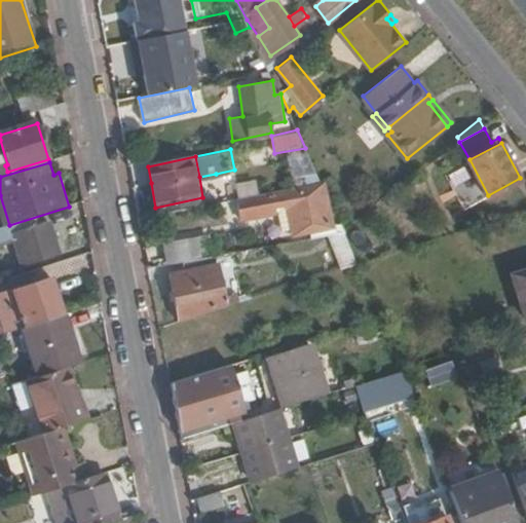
[(286,188),(315,182),(314,169),(283,175),(286,188)]
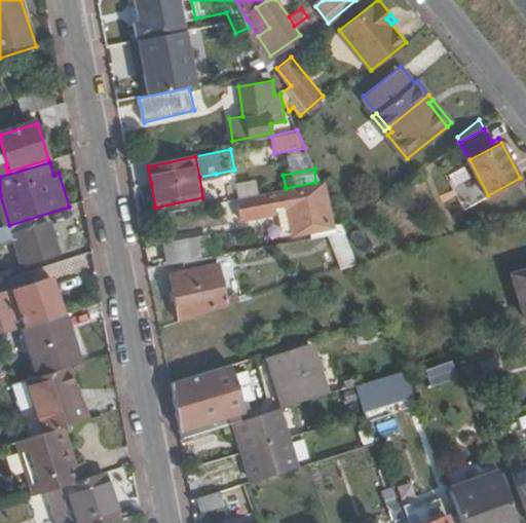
[(199,177),(202,197),(220,194),(216,174),(199,177)]
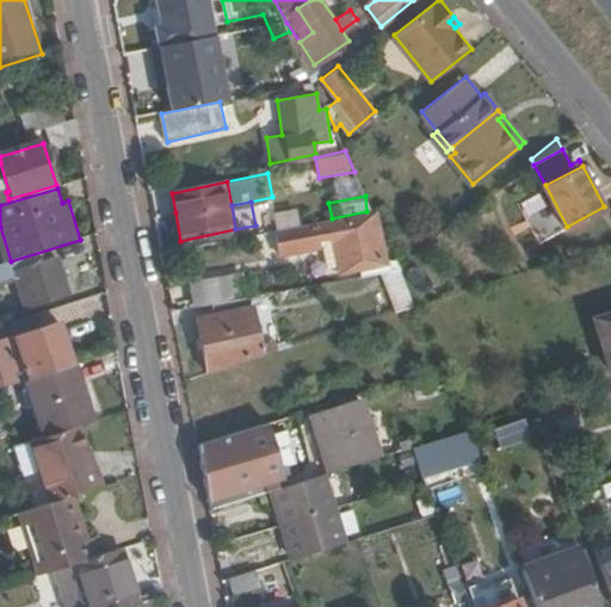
[(332,218),(276,230),(281,253),(321,245),(327,271),(339,268),(340,277),(389,265),(383,233),(372,210),(366,211),(332,218)]
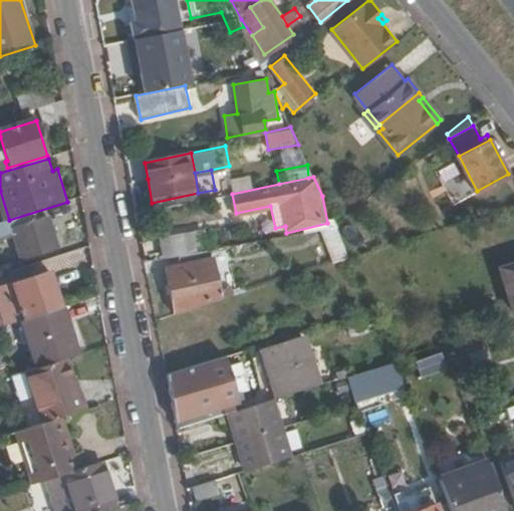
[(23,257),(57,247),(48,219),(27,225),(25,217),(0,224),(0,236),(15,232),(23,257)]
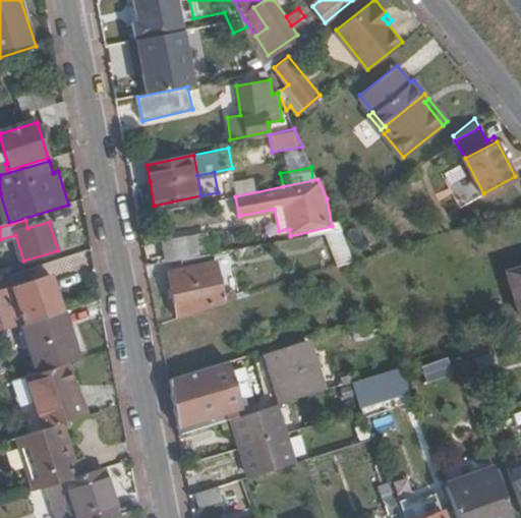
[(355,261),(340,228),(324,232),(339,266),(355,261)]
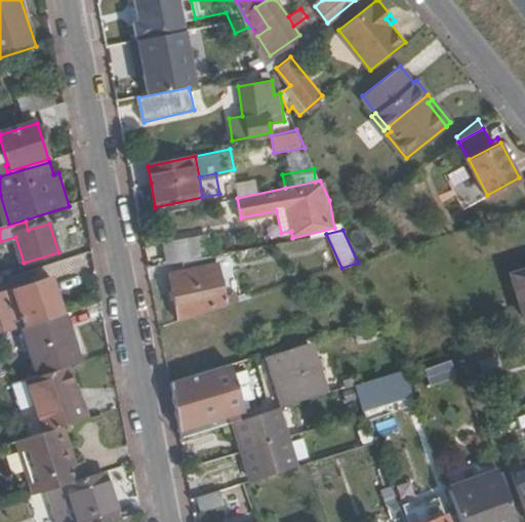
[(169,265),(213,255),(208,233),(164,242),(169,265)]
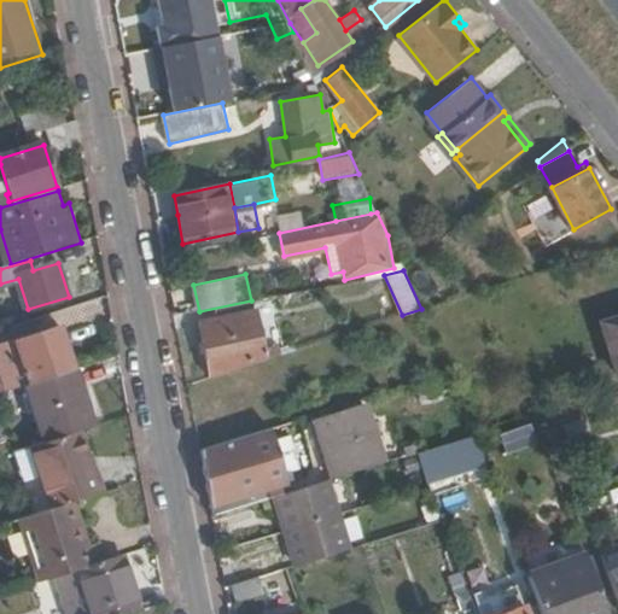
[(209,380),(268,361),(257,308),(197,322),(209,380)]
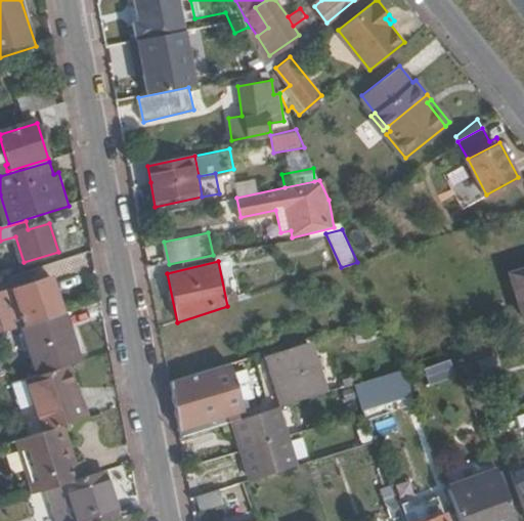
[(523,270),(510,275),(523,322),(523,321),(523,270)]
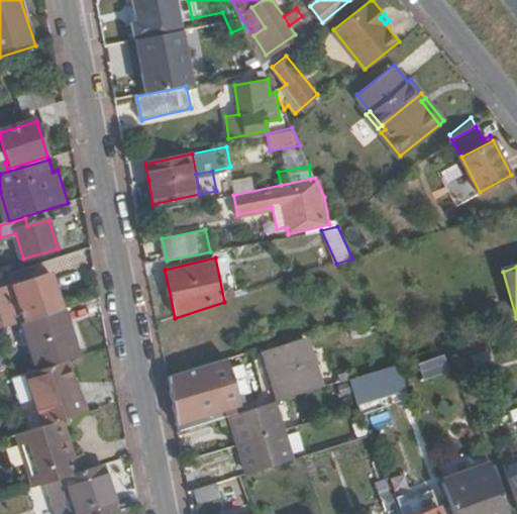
[(20,310),(24,321),(63,309),(52,274),(13,285),(20,310)]
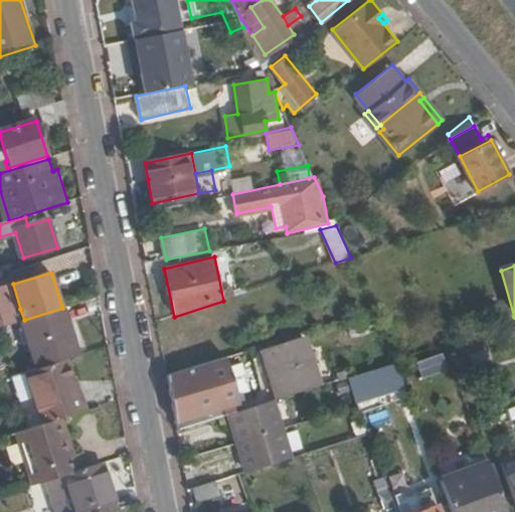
[(62,308),(24,320),(37,369),(66,360),(80,355),(68,306),(62,308)]
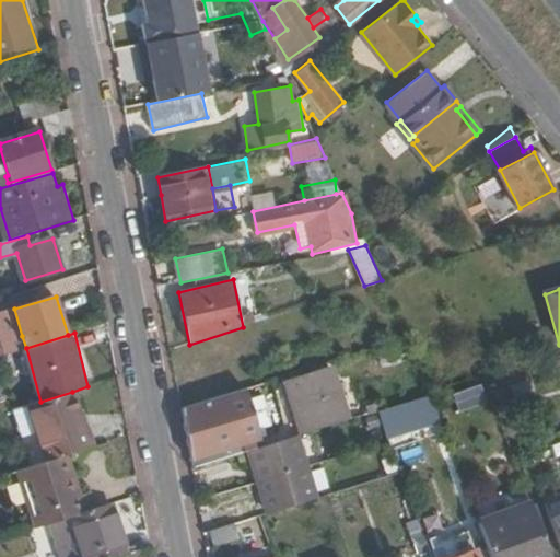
[(0,343),(0,356),(26,348),(22,336),(0,343)]
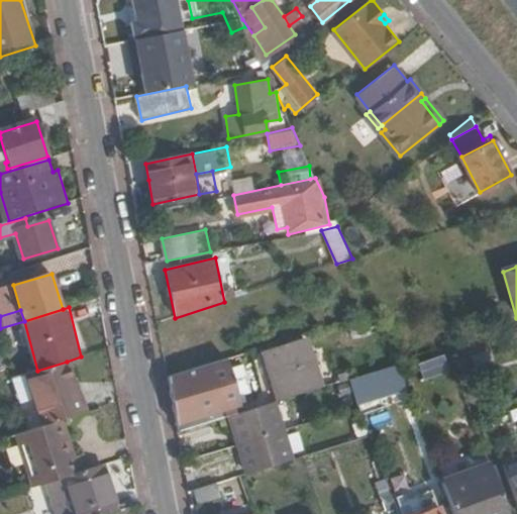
[(263,351),(279,401),(321,388),(305,338),(263,351)]
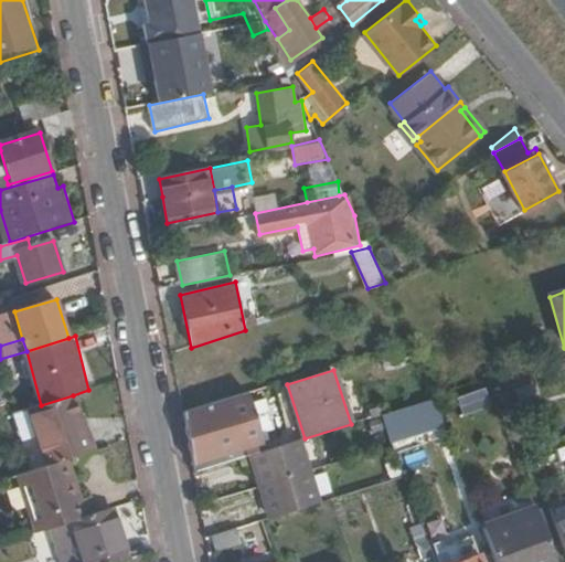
[(284,445),(265,385),(246,391),(209,403),(204,404),(182,412),(193,473),(251,455),(284,445)]
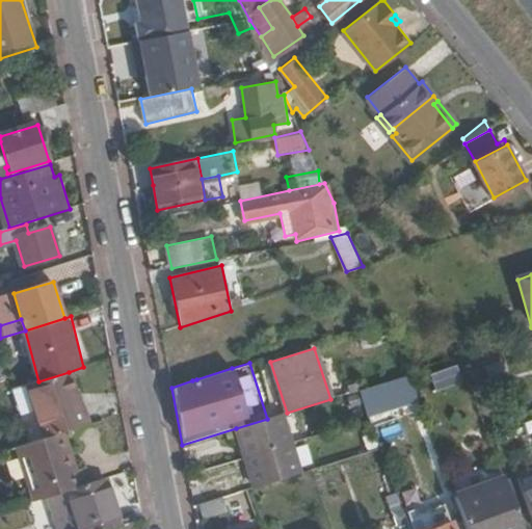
[(38,381),(27,385),(45,441),(46,440),(63,434),(89,426),(83,406),(79,407),(69,372),(38,381)]
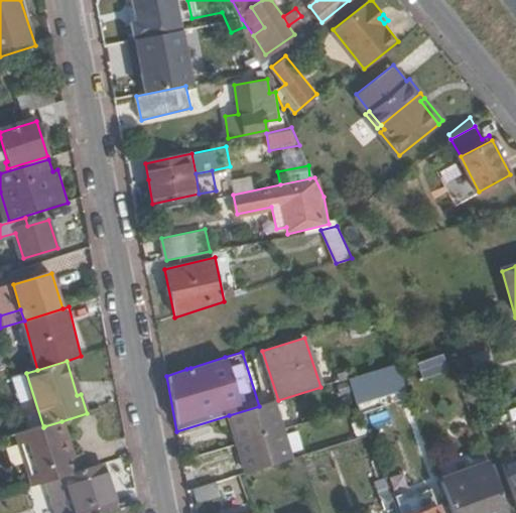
[(350,378),(356,395),(392,383),(387,366),(350,378)]
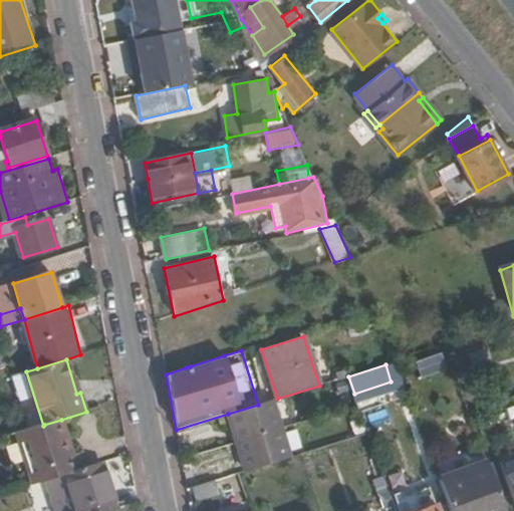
[(19,399),(31,395),(24,369),(12,373),(19,399)]
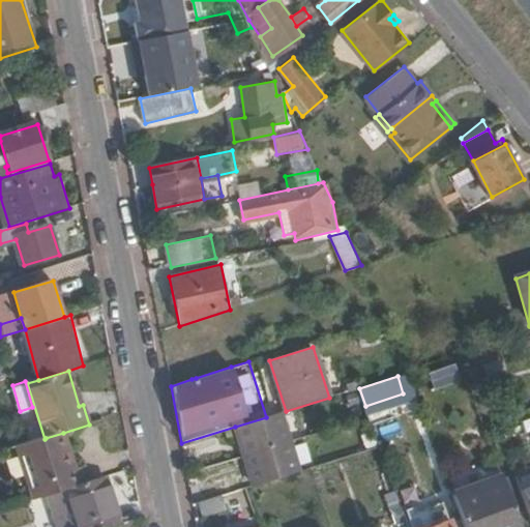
[(282,412),(266,417),(235,427),(254,487),(300,472),(282,412)]
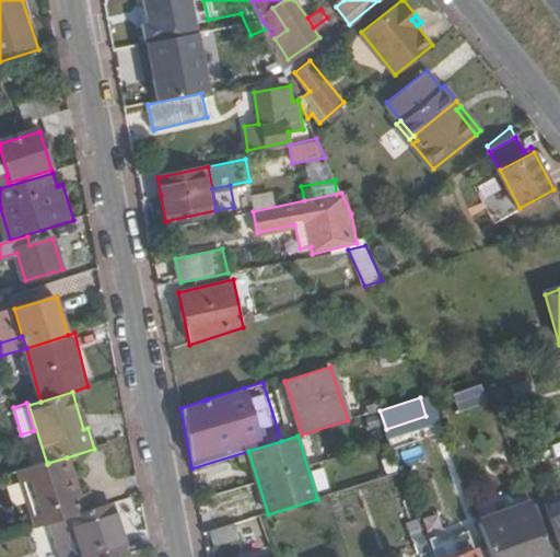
[(15,474),(34,531),(50,525),(68,520),(95,511),(90,496),(81,498),(67,457),(48,463),(47,464),(15,474)]
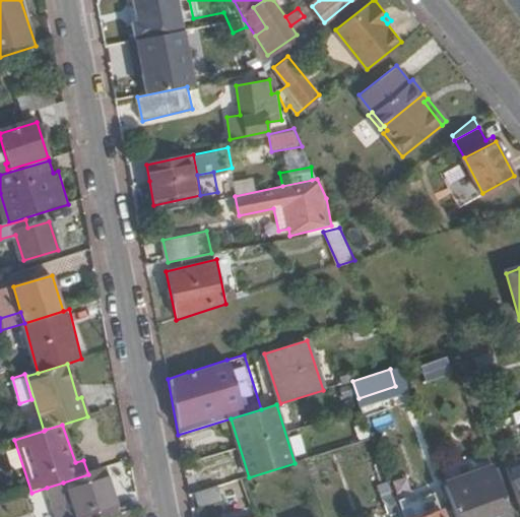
[(519,463),(508,468),(519,502),(519,463)]
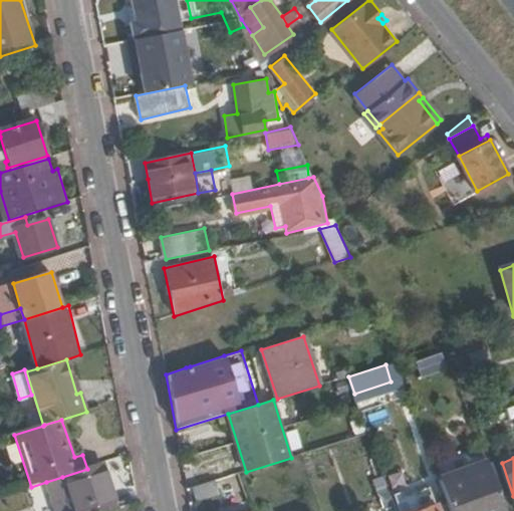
[(455,510),(505,510),(489,463),(444,479),(455,510)]
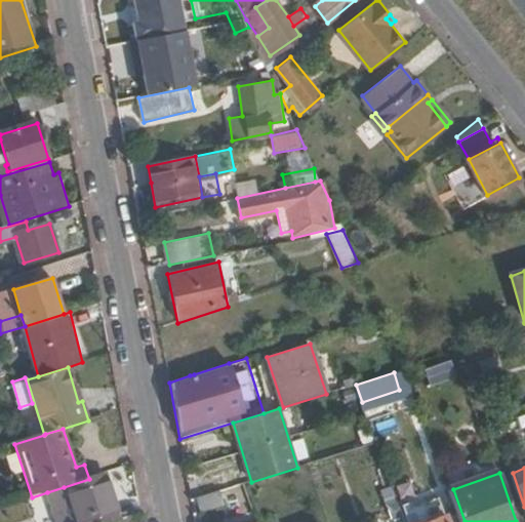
[(89,479),(64,487),(74,521),(119,521),(122,521),(107,474),(89,479)]
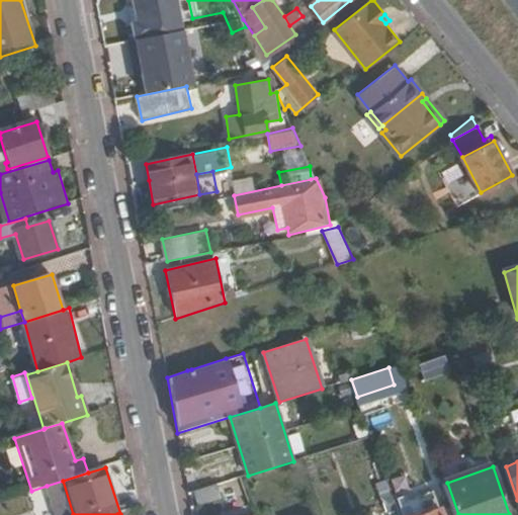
[(73,514),(63,481),(47,486),(56,514),(73,514)]
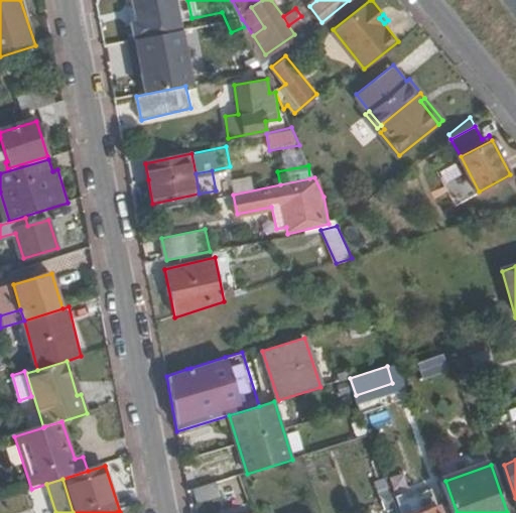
[(222,497),(218,483),(195,491),(199,504),(222,497)]
